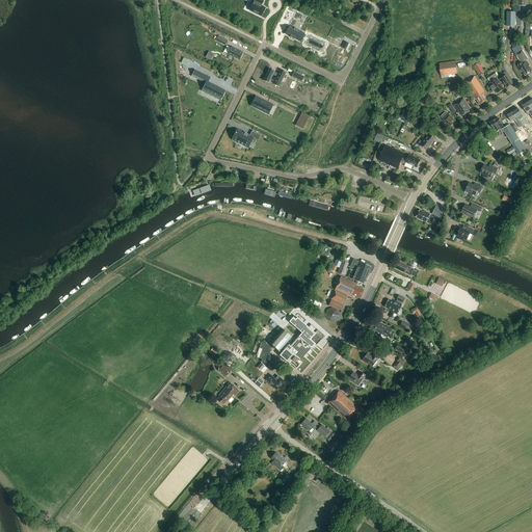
[(263,0),(249,0),(249,1),(254,2),(250,9),(254,11),(254,12),(258,15),(258,14),(262,16),(265,8),(261,6),(264,0),(263,0)]
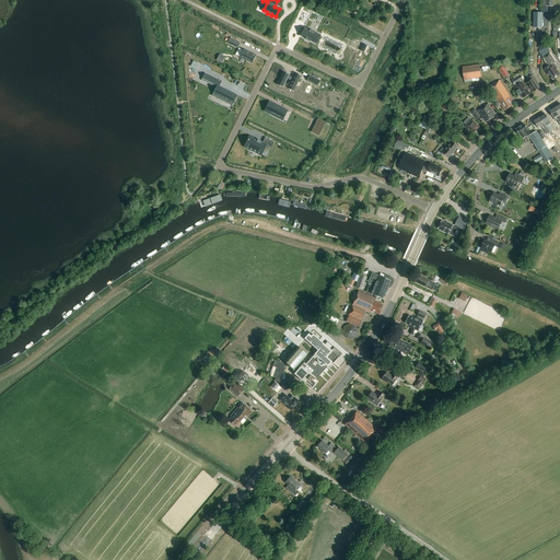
[(543,12),(534,12),(534,28),(541,28),(543,12)]
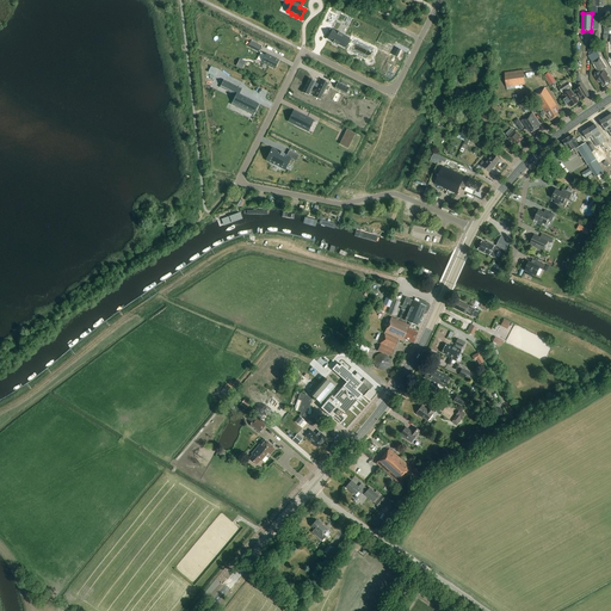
[(332,34),(328,38),(334,42),(333,43),(338,45),(339,44),(345,47),(350,38),(344,36),(344,35),(339,32),(338,32),(331,29),(328,32),(332,34)]
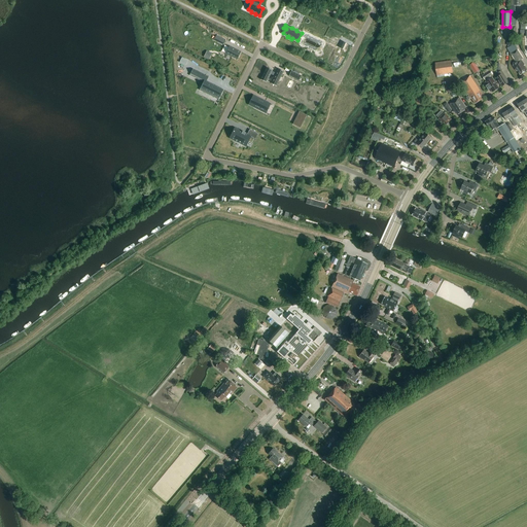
[(515,44),(507,48),(511,54),(518,49),(515,44)]
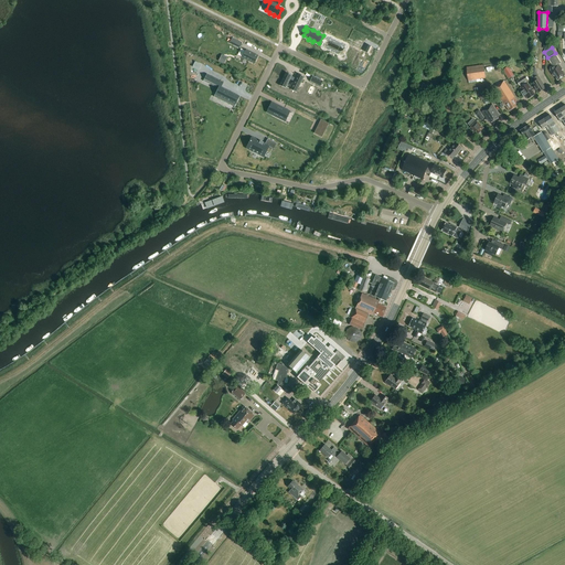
[(246,50),(242,57),(254,64),(258,55),(246,50)]
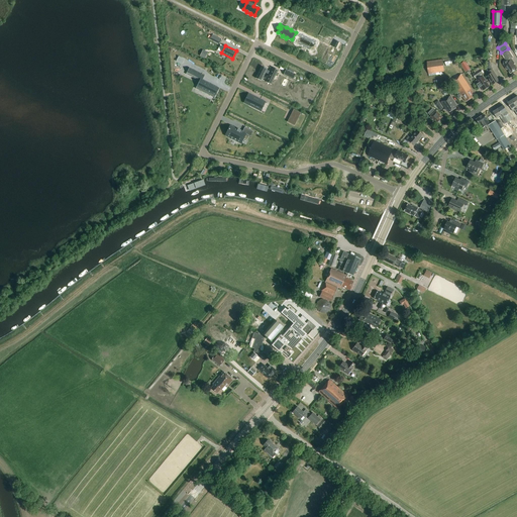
[(503,65),(505,67),(505,68),(507,71),(509,70),(511,74),(516,70),(516,69),(514,65),(515,64),(512,60),(514,58),(508,48),(501,54),(506,61),(504,63),(504,64),(503,65)]
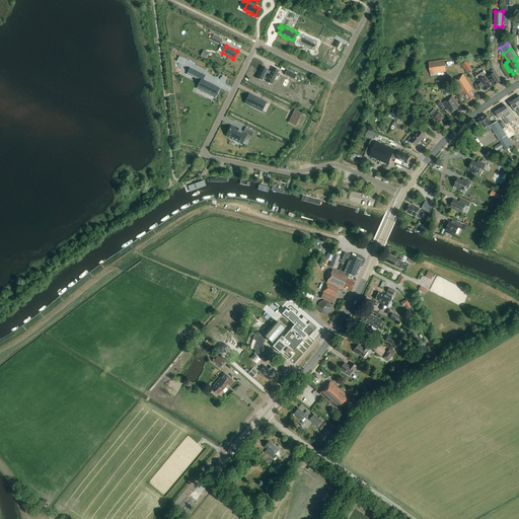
[(182,66),(186,59),(179,57),(176,63),(182,66)]
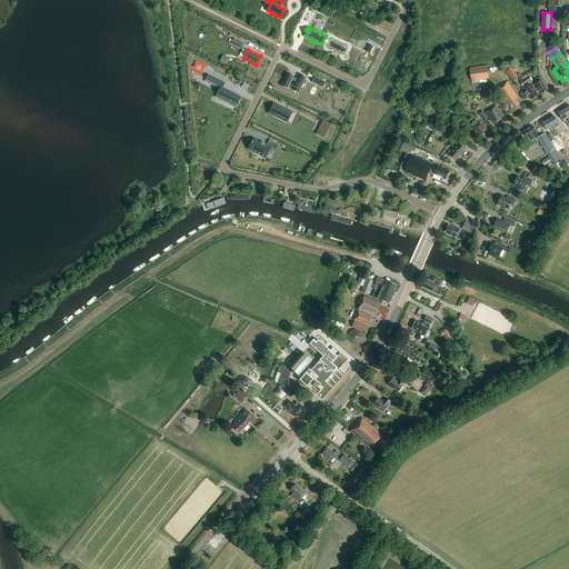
[(490,79),(488,66),(470,68),(472,81),(490,79)]
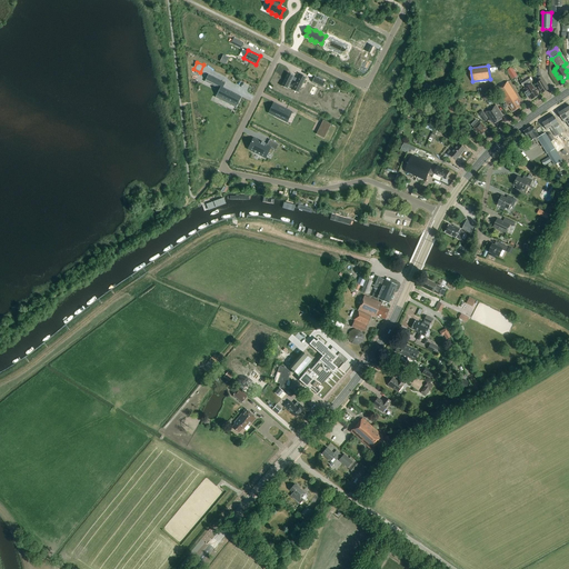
[(512,67),(507,70),(512,79),(518,76),(512,67)]
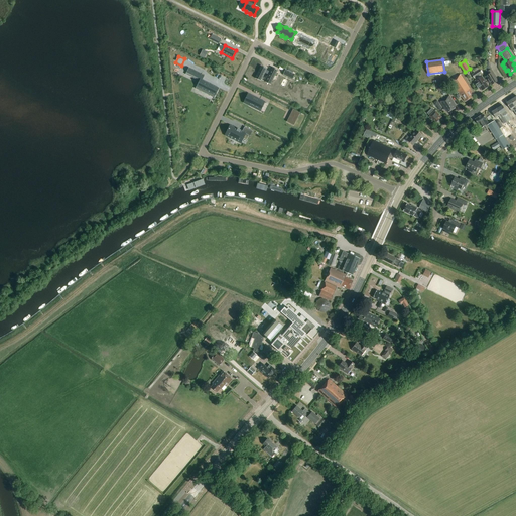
[(188,67),(185,73),(200,80),(197,86),(216,96),(219,88),(203,80),(205,75),(188,67)]
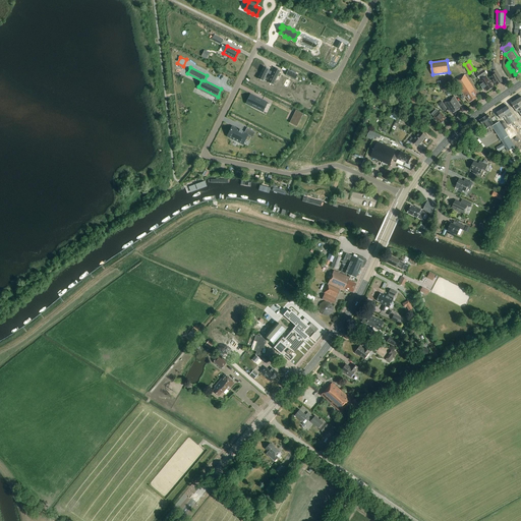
[(264,67),(257,78),(263,81),(264,81),(268,73),(272,75),(268,82),(274,85),(279,73),(281,71),(275,68),(273,72),(269,70),(269,69),(264,67)]
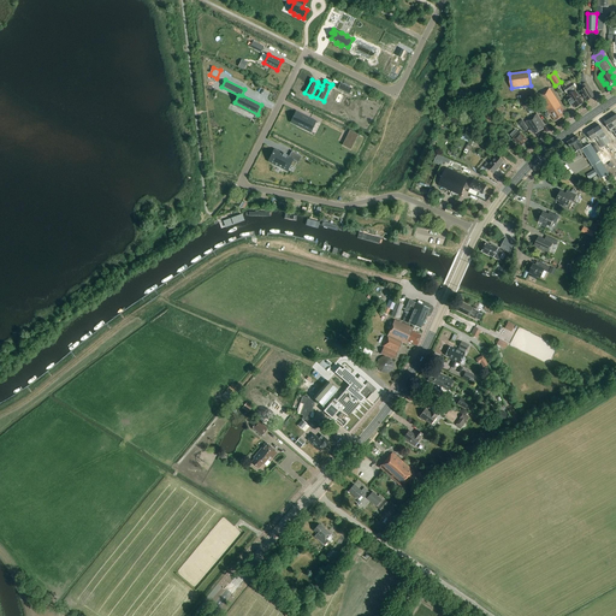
[(341,83),(338,89),(349,94),(353,88),(341,83)]
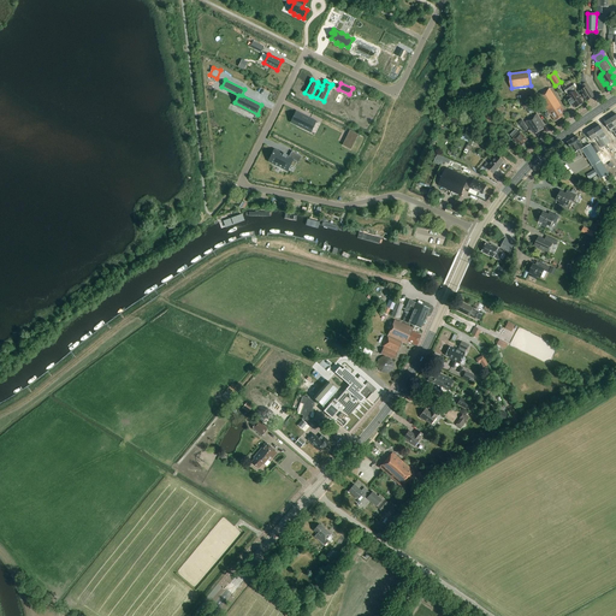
[(573,104),(576,107),(579,106),(580,106),(581,105),(582,104),(582,102),(573,89),(576,88),(573,83),(564,89),(567,93),(568,93),(569,95),(568,96),(570,100),(568,101),(570,105),(573,104)]
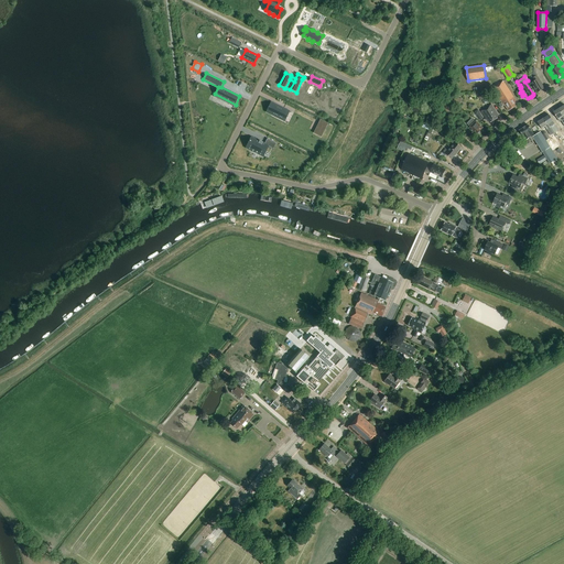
[(538,93),(544,88),(541,83),(537,76),(533,78),(535,82),(531,84),(538,93)]
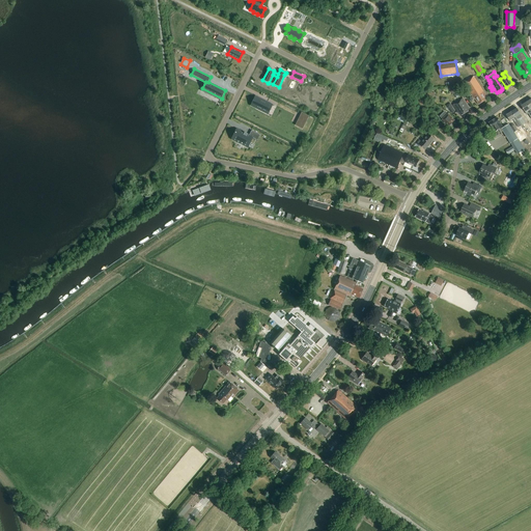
[(485,99),(487,96),(474,77),(465,83),(472,95),(470,98),(472,101),(475,99),(479,105),(486,101),(485,99)]
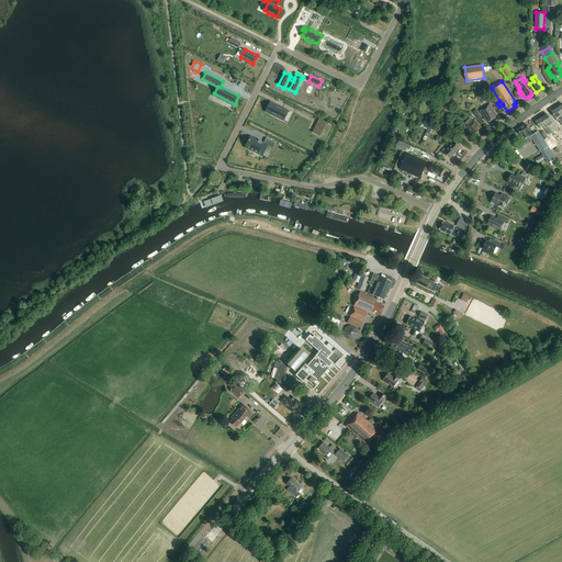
[(419,85),(419,94),(429,93),(428,85),(419,85)]
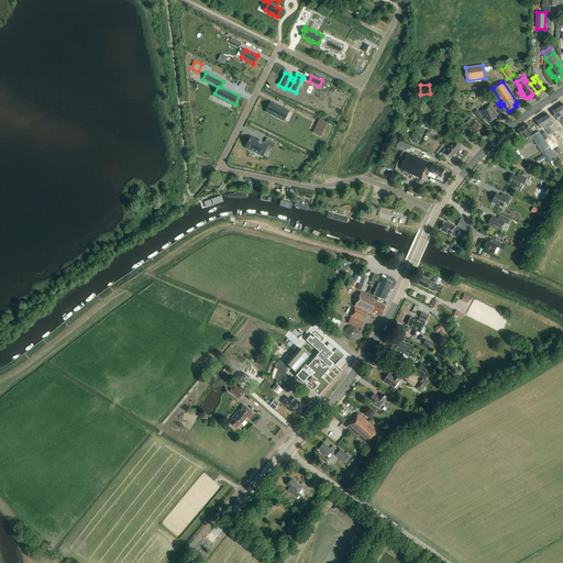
[(310,99),(313,94),(305,89),(301,95),(310,99)]
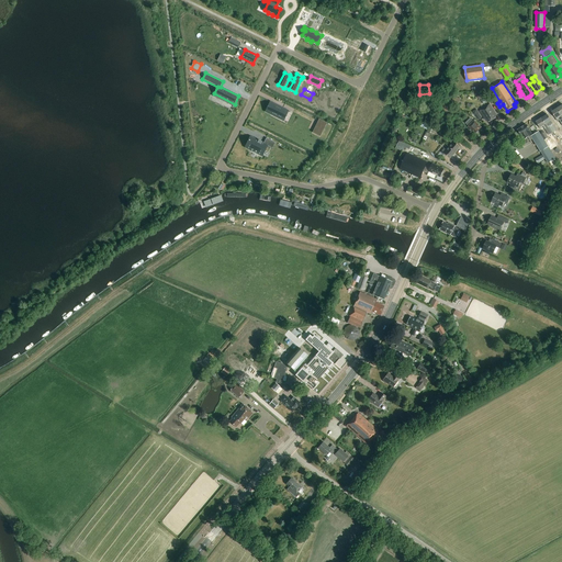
[(475,94),(479,100),(484,96),(489,101),(492,99),(486,91),(478,92),(475,94)]
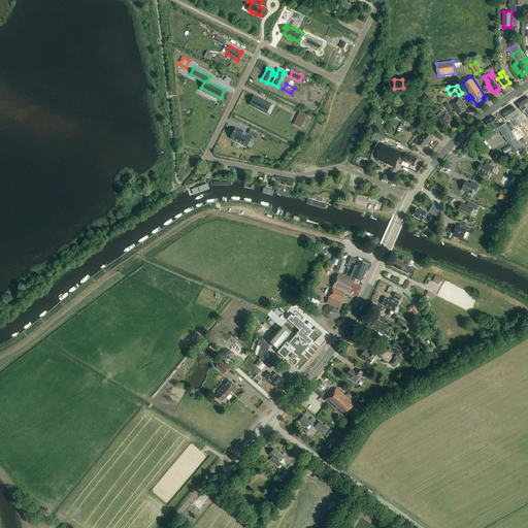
[(408,91),(405,95),(411,99),(415,95),(408,91)]
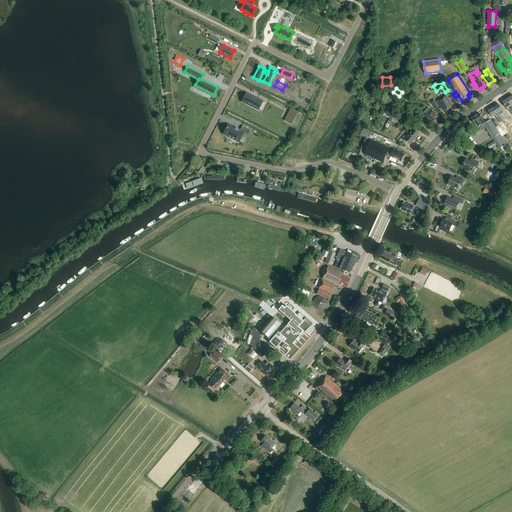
[(246,93),(242,102),(257,110),(258,108),(262,100),(246,92),(246,93)]
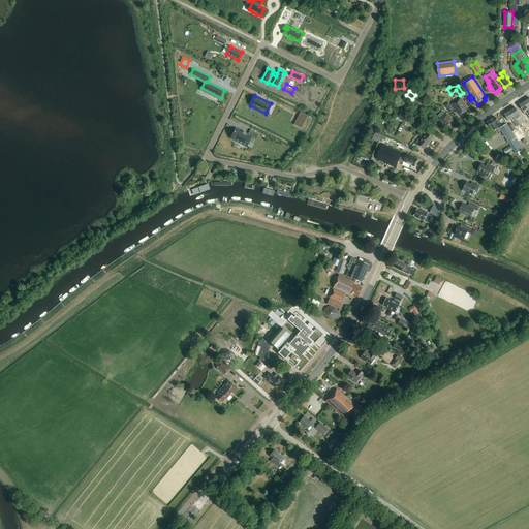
[(467,110),(468,109),(461,98),(452,105),(456,112),(457,112),(460,116),(468,111),(467,110)]
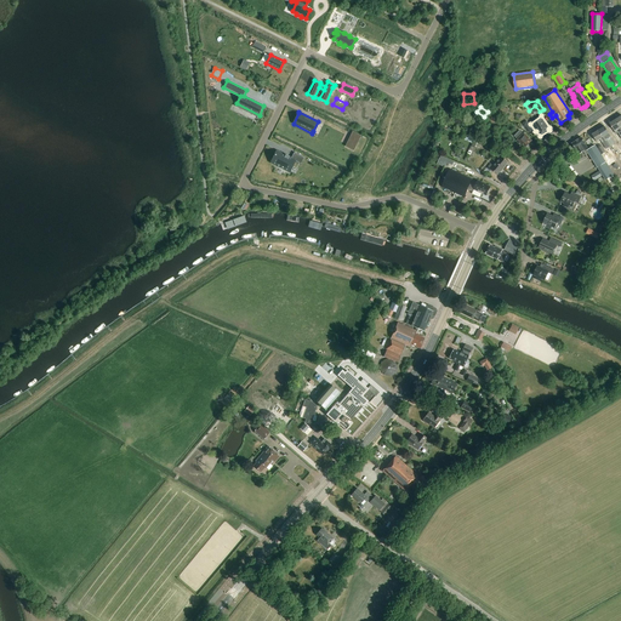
[(616,120),(610,124),(614,131),(615,130),(616,134),(619,132),(620,137),(620,127),(620,126),(616,120)]
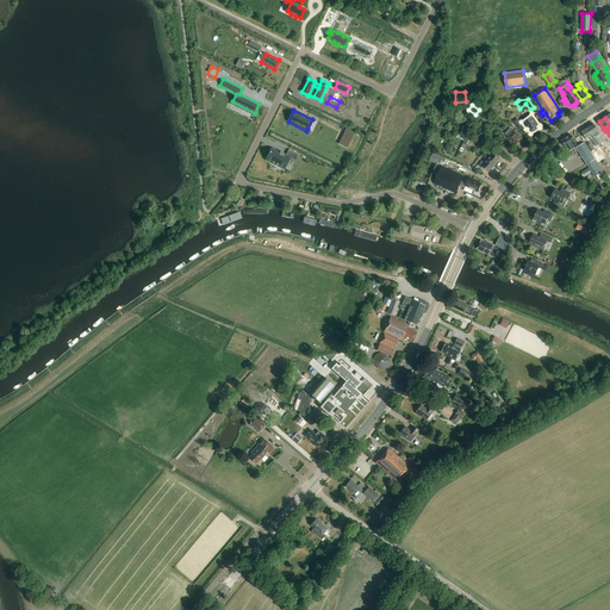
[(595,124),(589,129),(592,135),(595,138),(597,137),(601,135),(599,131),(595,124)]
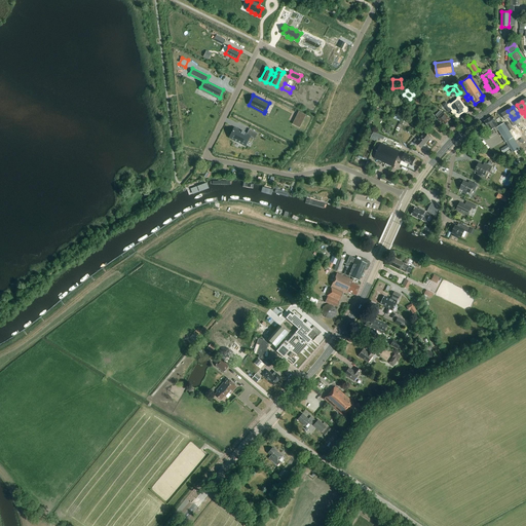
[(440,111),(436,115),(440,118),(440,119),(445,124),(447,124),(449,123),(448,122),(451,119),(445,113),(444,114),(440,111)]
